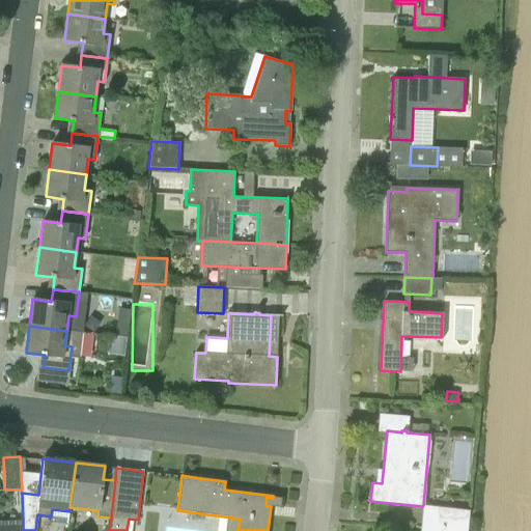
[(467,530),(469,509),(427,506),(424,530),(467,530)]
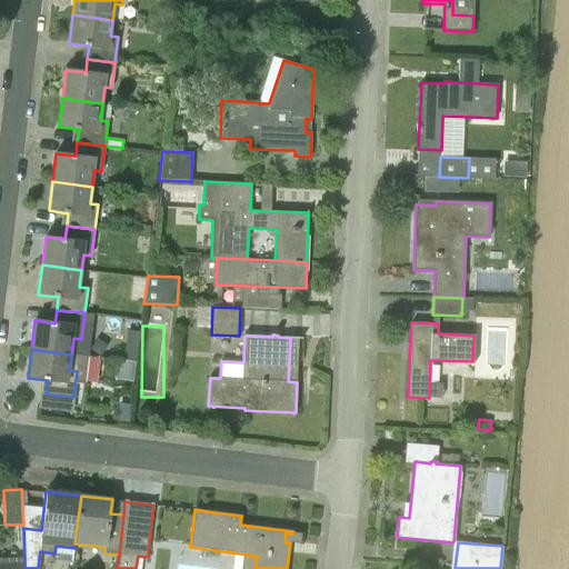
[(25,568),(25,557),(0,557),(0,568),(25,568)]
